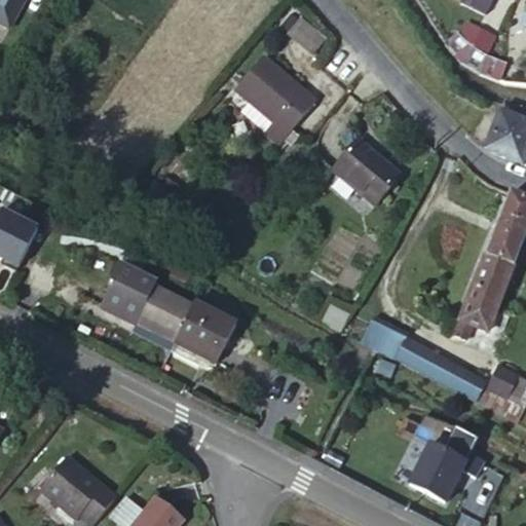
[(0,0),(0,23),(12,30),(28,0),(0,0)]
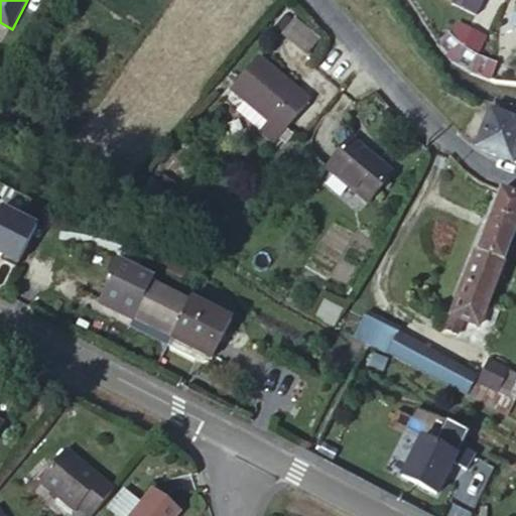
[(312,54),(320,36),(293,22),(284,39),(312,54)]
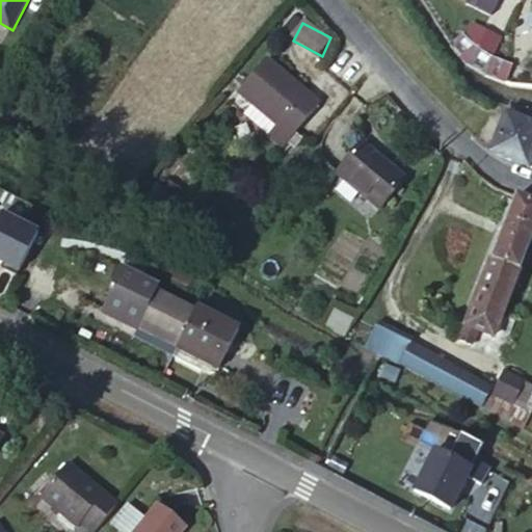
[(482,74),(490,57),(480,51),(475,48),(463,35),(454,49),(464,62),(469,65),(482,74)]
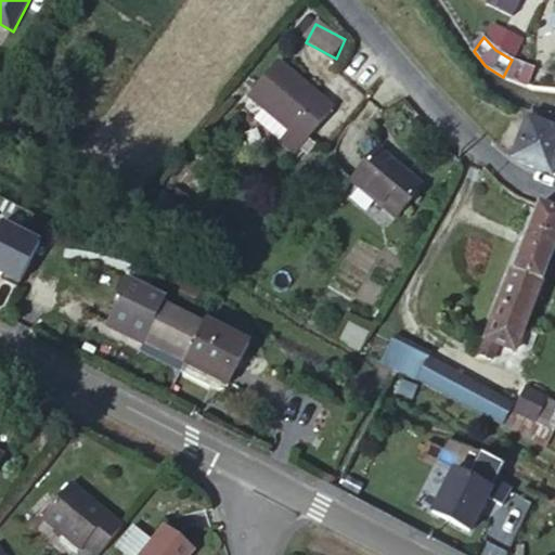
[(512,60),(503,77),(506,79),(516,82),(527,86),(532,68),(512,60)]
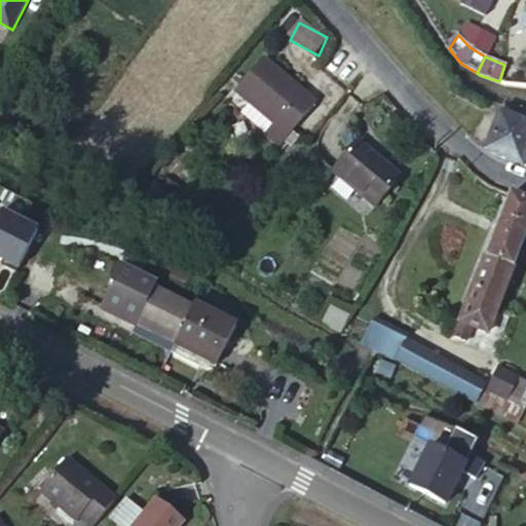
[(262,59),(234,90),(287,136),(315,103),(262,59)]
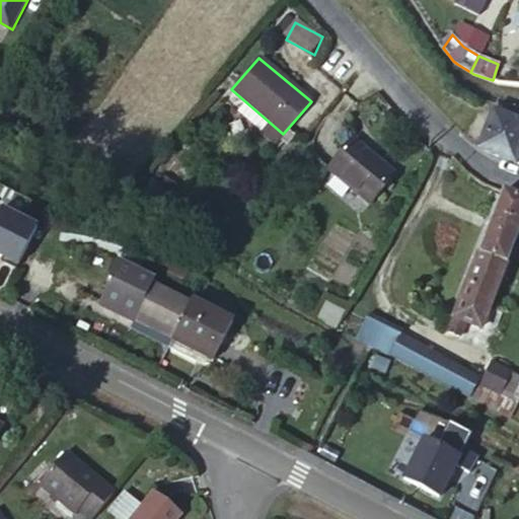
[(283,134),(231,89),(224,98),(276,142),(283,134)]
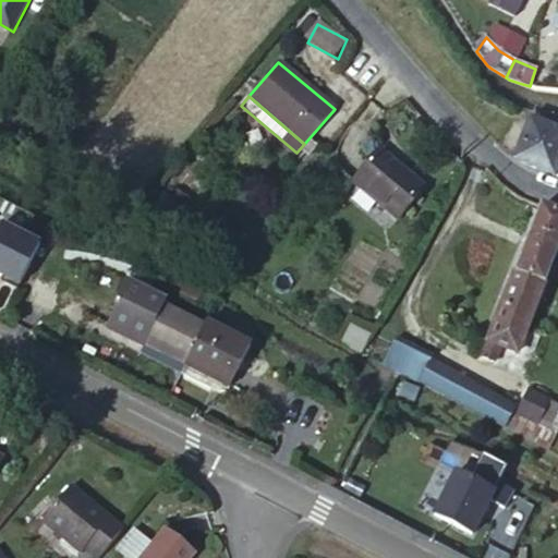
[(512,157),(553,176),(555,172),(557,162),(557,130),(530,118),(512,157)]
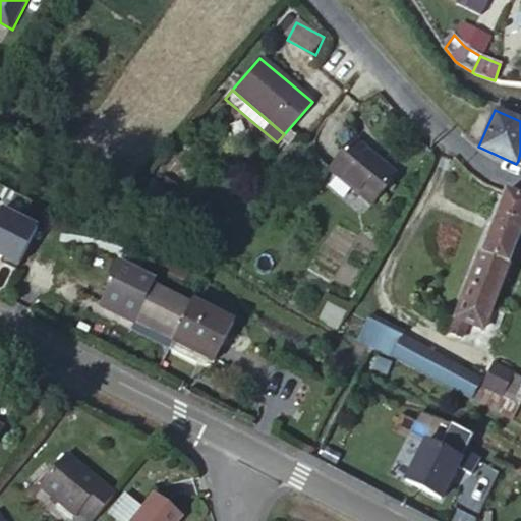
[(396,176),(354,139),(330,169),(371,205),(396,176)]
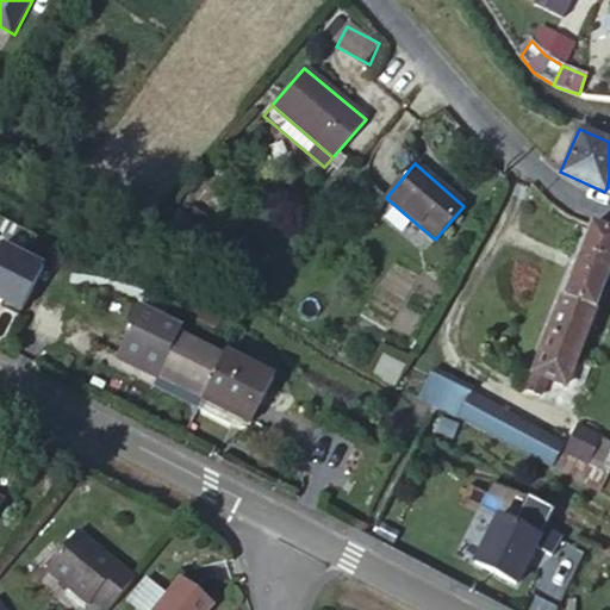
[(609,272),(609,232),(592,225),(527,390),(540,394),(547,379),(566,387),(609,272)]
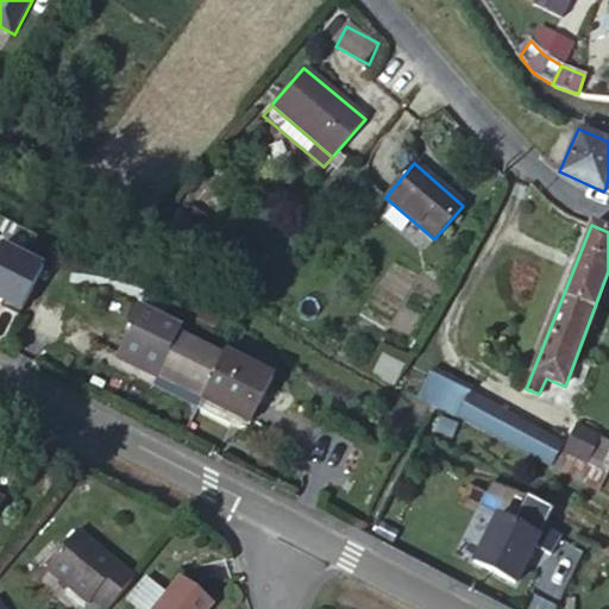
[(155,377),(156,375),(250,422),(274,376),(225,351),(223,357),(177,334),(179,330),(137,308),(124,332),(126,334),(115,357),(155,377)]
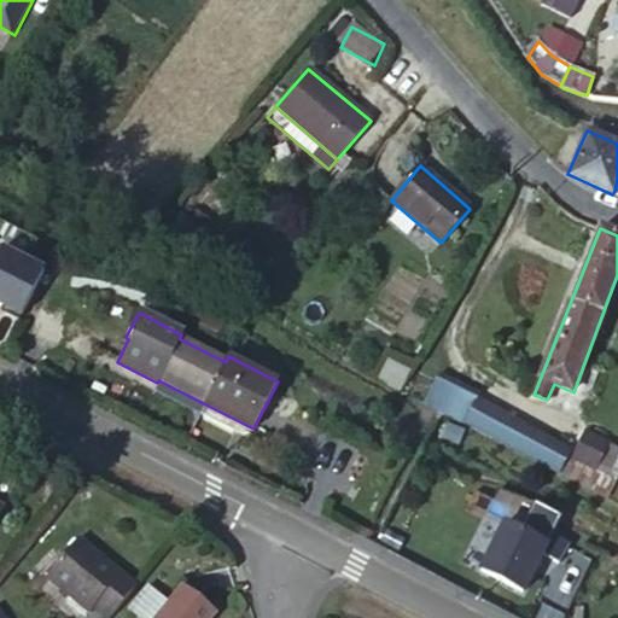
[(254,429),(158,380),(153,391),(248,439),(254,429)]
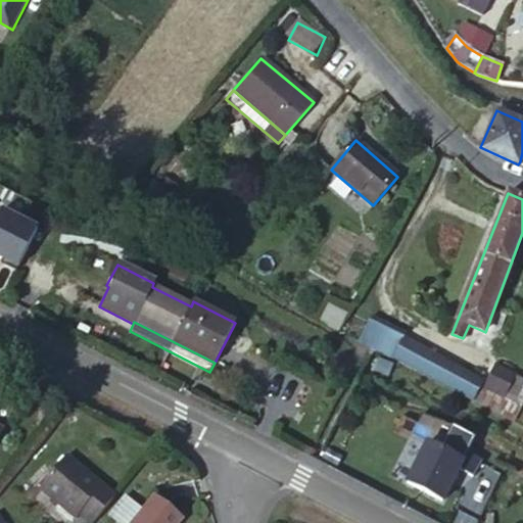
[(482,380),(401,337),(392,355),(472,398),(482,380)]
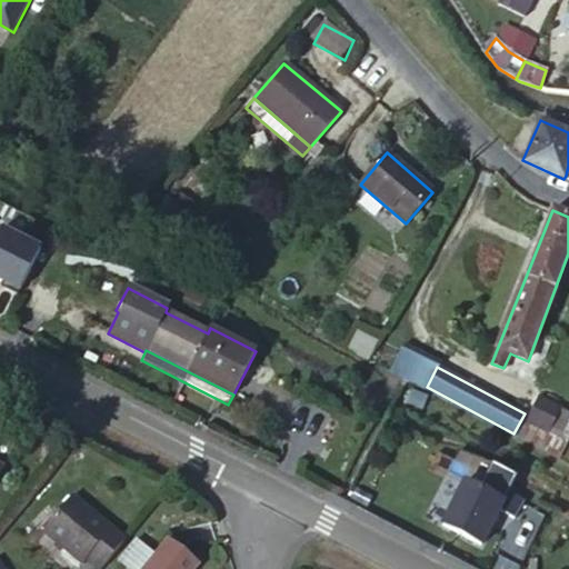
[(559,408),(538,398),(526,420),(547,432),(559,408)]
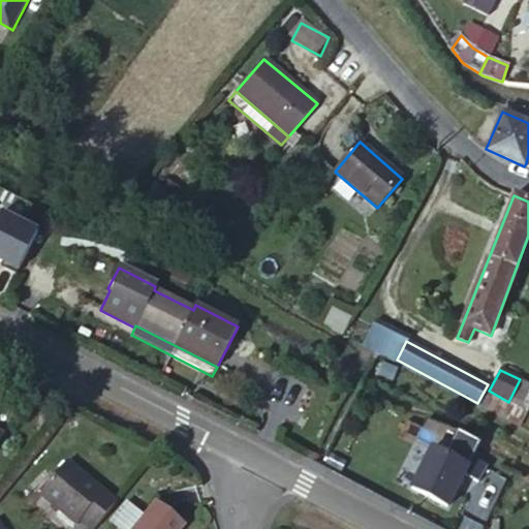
[(432,448),(409,490),(452,512),(474,471),(432,448)]
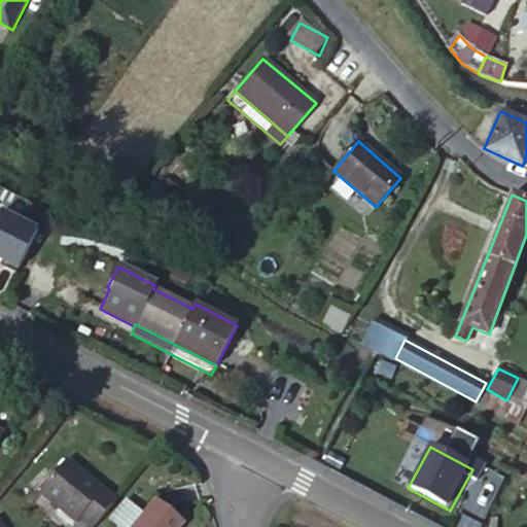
[(90,526),(94,526),(117,500),(68,459),(40,492),(76,523),(80,518),(90,526)]
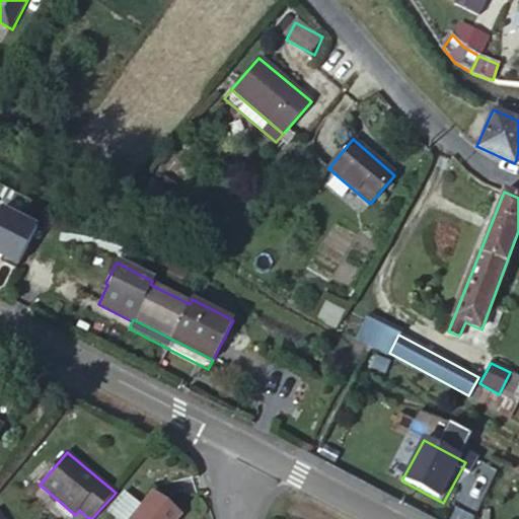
[(175,518),(179,515),(153,493),(132,518),(175,518)]
